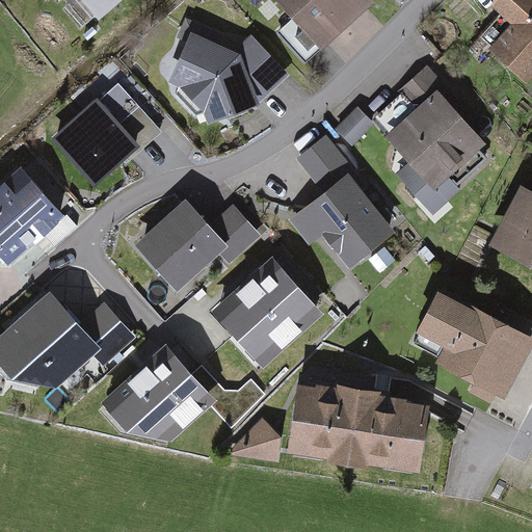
[(59,0),(90,37),(136,0),(59,0)]
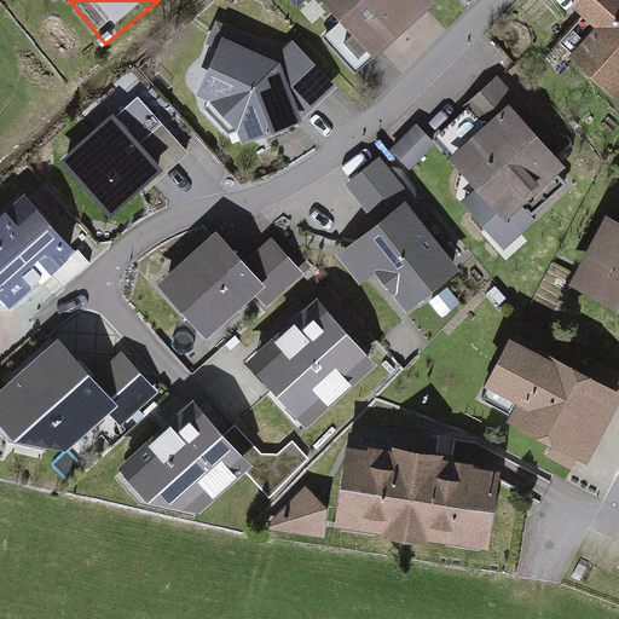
[(353,79),(429,11),(420,0),(311,0),(335,27),(320,40),(353,79)]
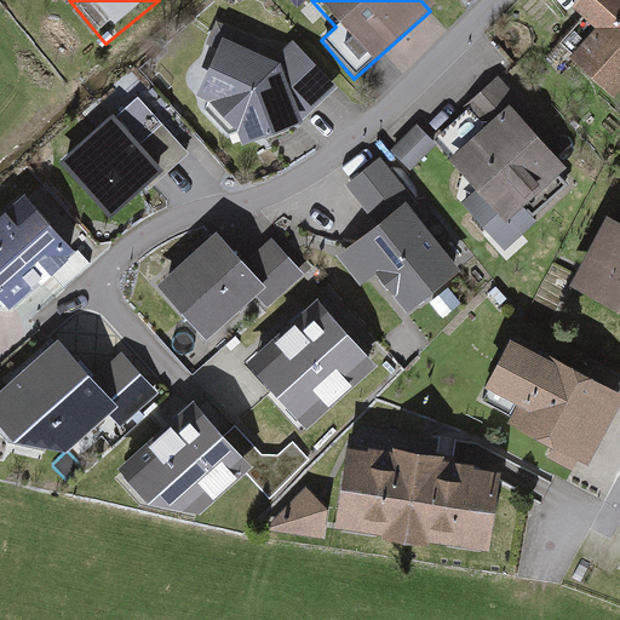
[(568,62),(614,102),(619,93),(619,0),(579,0),(570,11),(595,32),(568,62)]
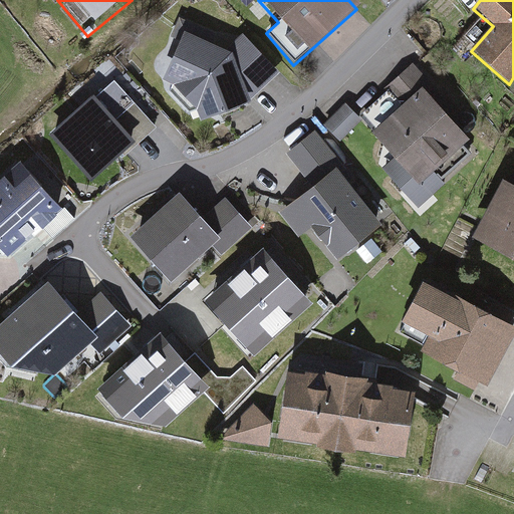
[(245,38),(228,52),(215,47),(220,38),(180,22),(176,32),(180,35),(162,80),(175,84),(172,89),(201,121),(239,105),(244,108),(279,77),(245,38)]
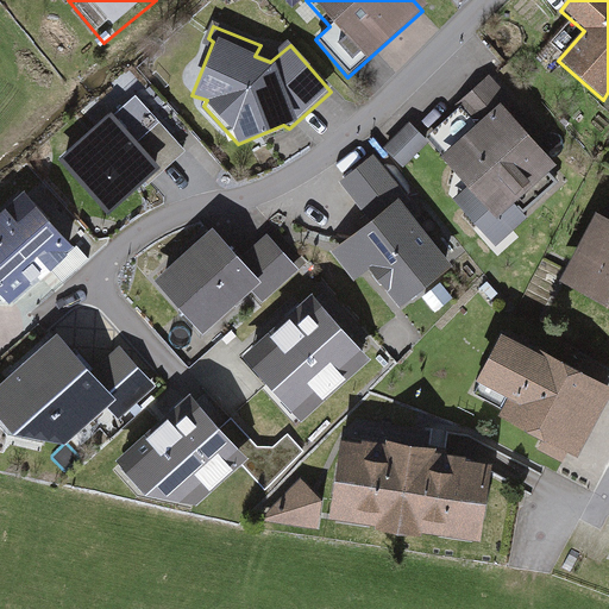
[(107,114),(56,161),(105,215),(181,148),(155,119),(168,107),(136,71),(99,105),(107,114)]
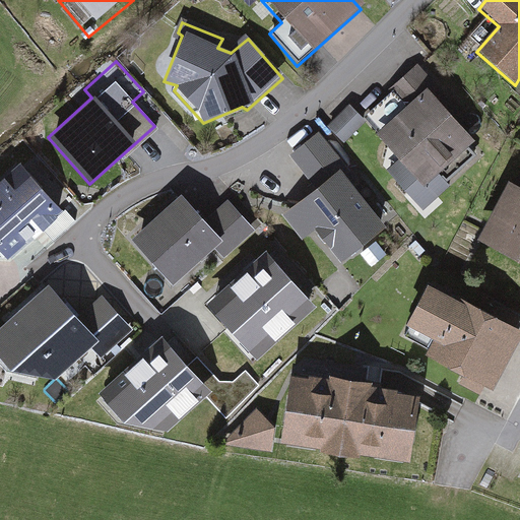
[(454,122),(463,114),(421,66),(393,90),(404,104),(374,130),(399,159),(387,171),(408,195),(405,198),(428,224),(446,209),(439,201),(486,159),(454,122)]
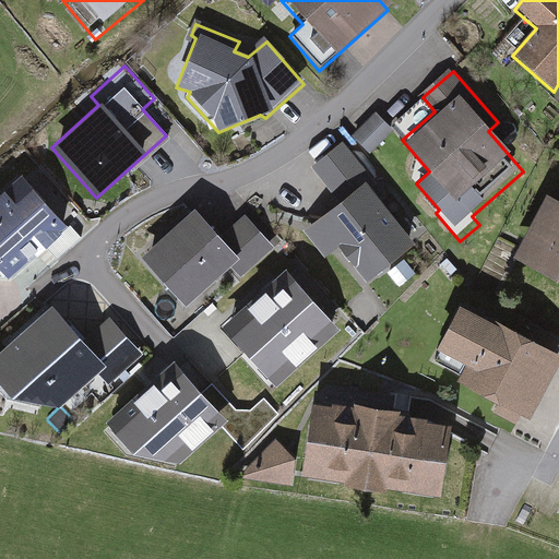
[(352,137),(370,157),(394,137),(376,116),(352,137)]
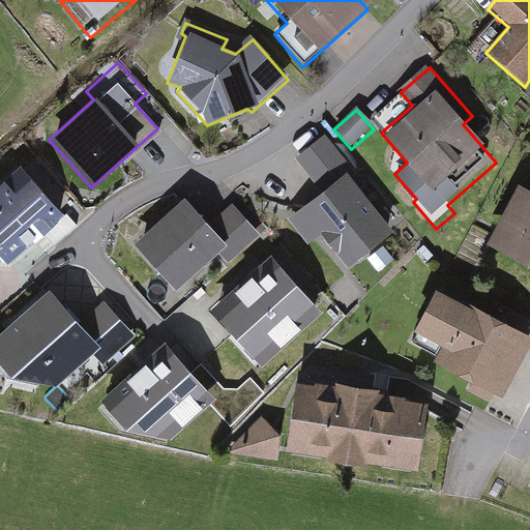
[(346,268),(391,234),(351,181),(355,178),(325,138),(295,160),(320,193),(287,217),(310,248),(323,239),(346,268)]
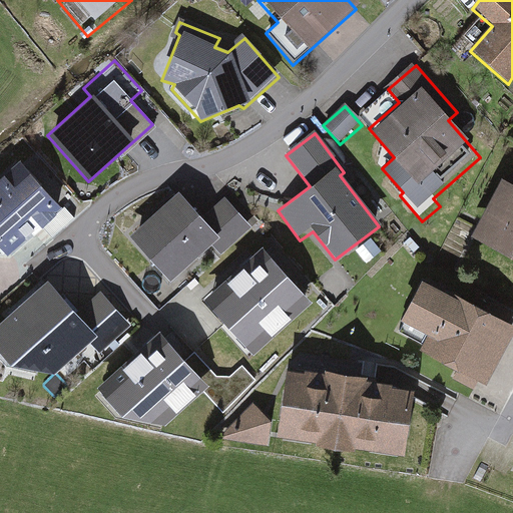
[(0,258),(59,211),(18,160),(0,173),(0,258)]
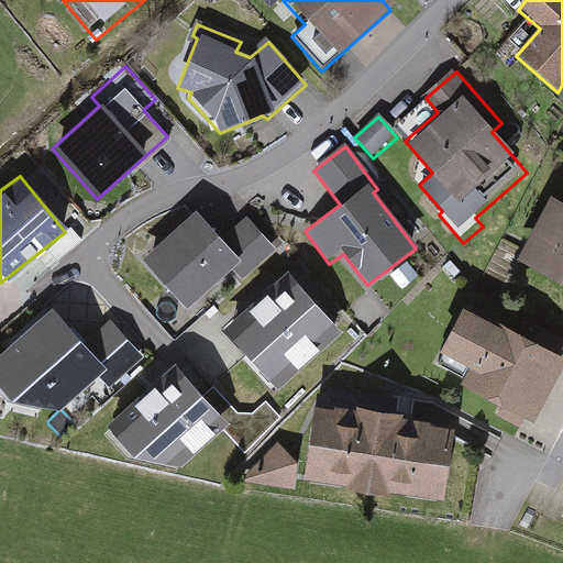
[(562,185),(555,200),(547,196),(516,258),(562,280),(562,185)]
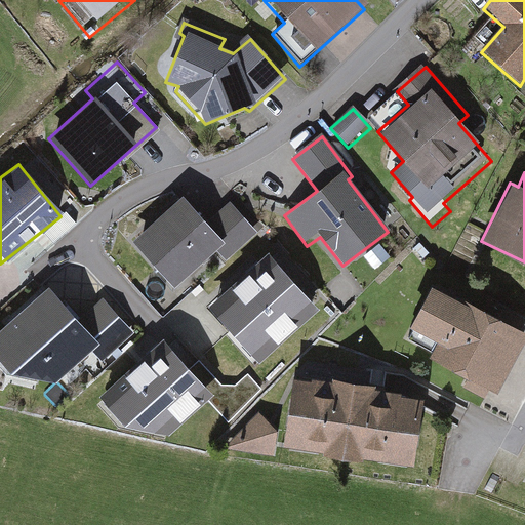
[(207,228),(184,198),(130,240),(169,288),(213,252),(225,266),(258,238),(233,206),(207,228)]
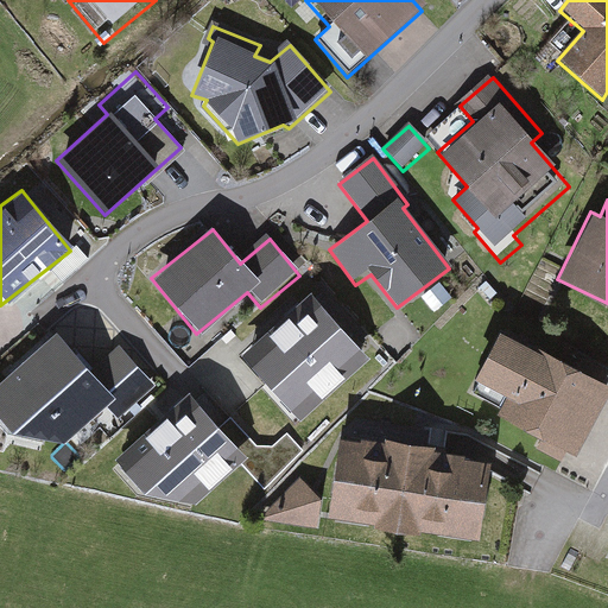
[(296,416),(366,358),(311,292),(241,350),(296,416)]
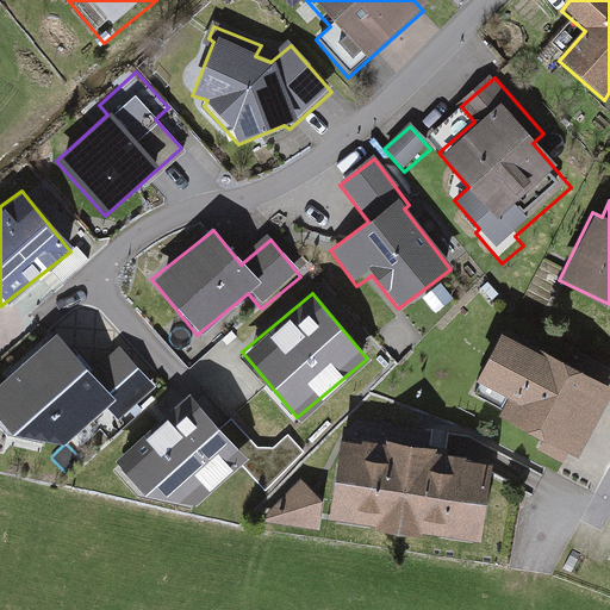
[(609,390),(609,385),(495,331),(472,380),(503,394),(493,414),(546,439),(539,454),(565,467),(572,452),(579,455),(609,390)]
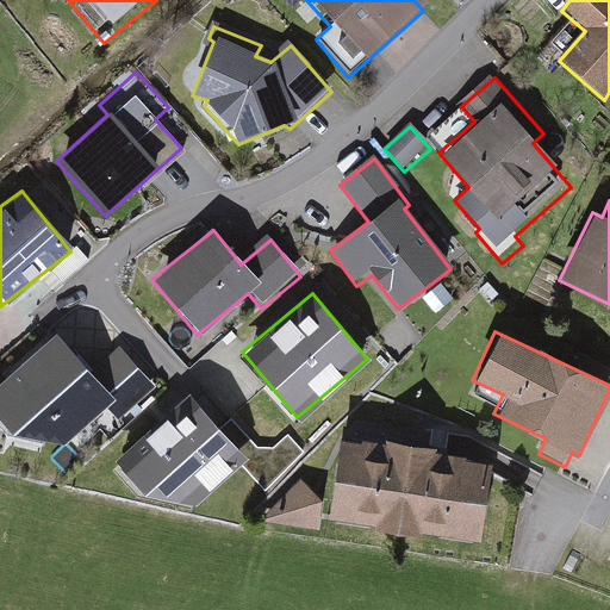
[(0,423),(2,427),(60,443),(103,408),(117,424),(155,392),(120,352),(88,378),(53,335),(0,379),(0,423)]
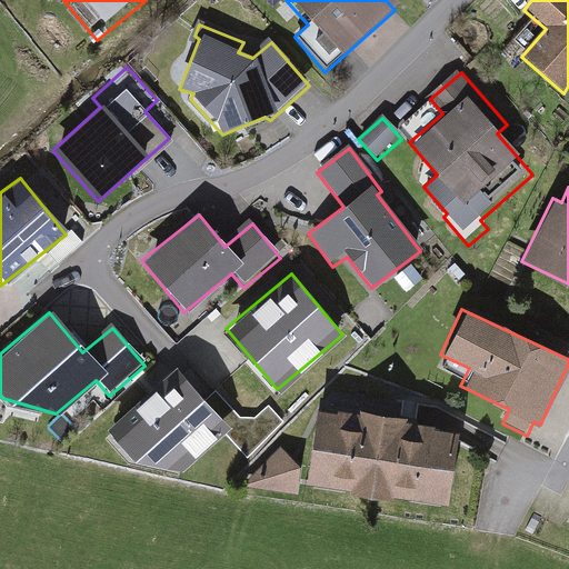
[(177,371),(103,428),(127,458),(180,469),(229,425),(177,371)]
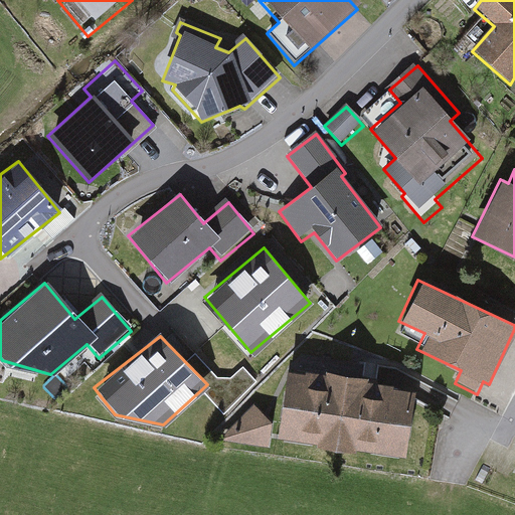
[(365,375),(323,369),(322,375),(283,370),(272,440),(400,460),(410,390),(364,383),(365,375)]
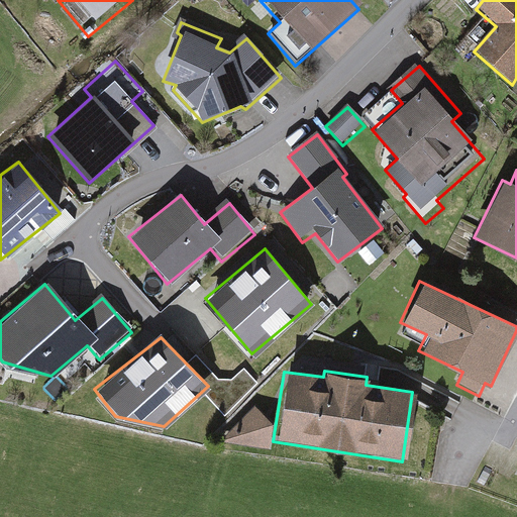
[(268,452),(271,426),(255,407),(219,446),(268,452)]
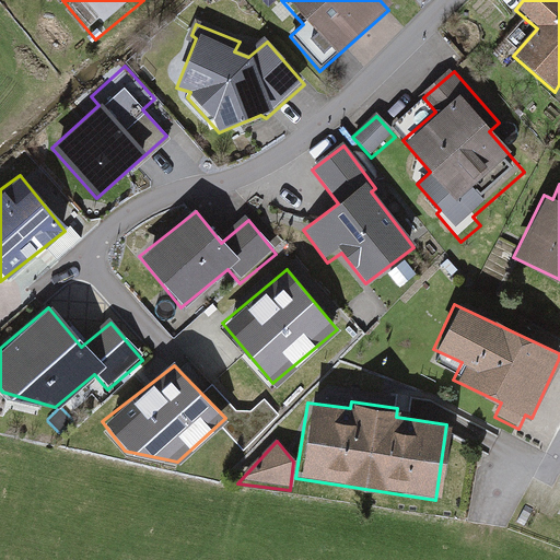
All buildings are outlined.
